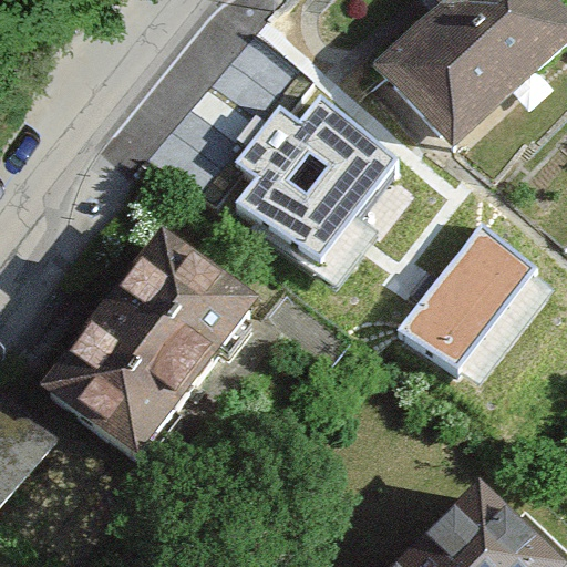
[(432,0),(435,3),(359,76),(440,158),(566,35),(566,14),(552,0),(432,0)]
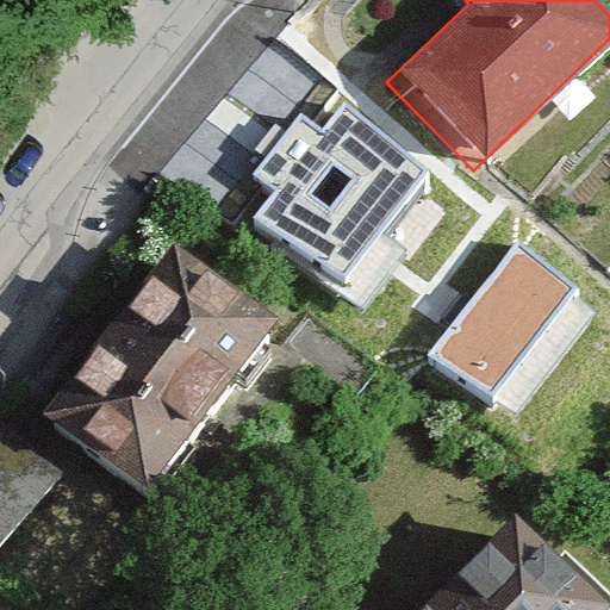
[(341,298),(439,186),(344,105),(322,131),(300,113),(253,176),(277,195),(251,229),(341,298)]
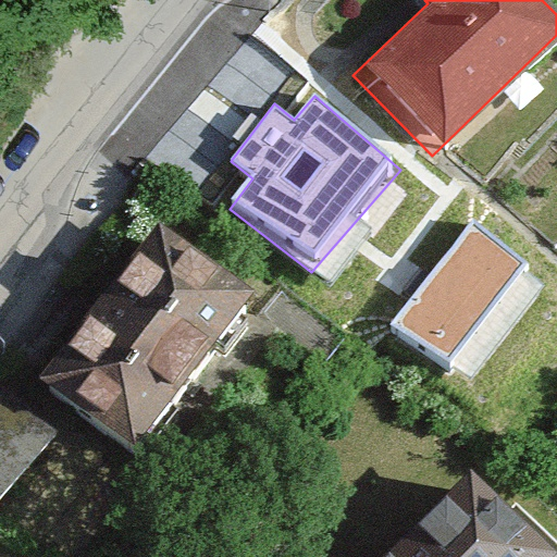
[(529,265),(471,223),(392,330),(449,372),(529,265)]
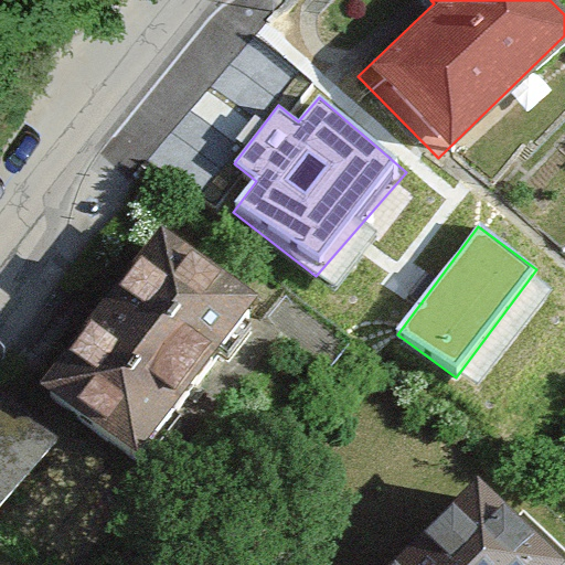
[(141,235),(31,384),(132,459),(243,310),(141,235)]
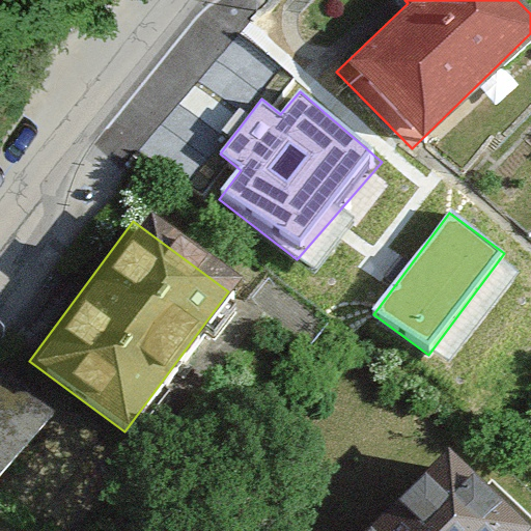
[(11,363),(0,374),(0,476),(62,409),(11,363)]
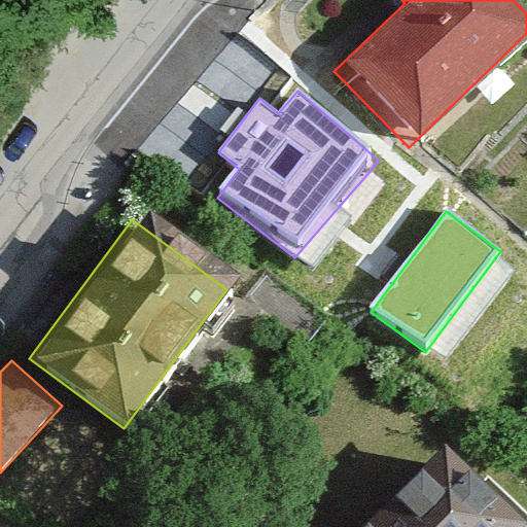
[(500,526),(429,453),(351,526),(500,526)]
